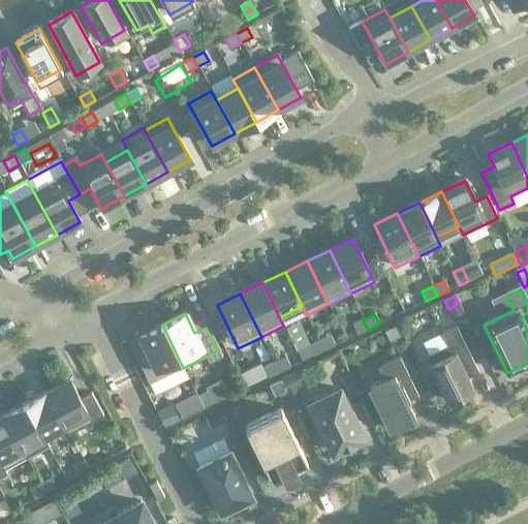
[(356,335),(368,330),(363,320),(352,326),(356,335)]
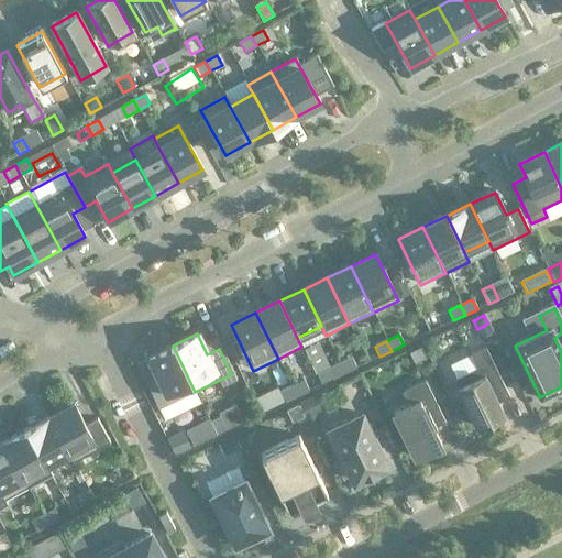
[(173,346),(147,358),(157,379),(146,384),(158,409),(195,392),(173,346)]
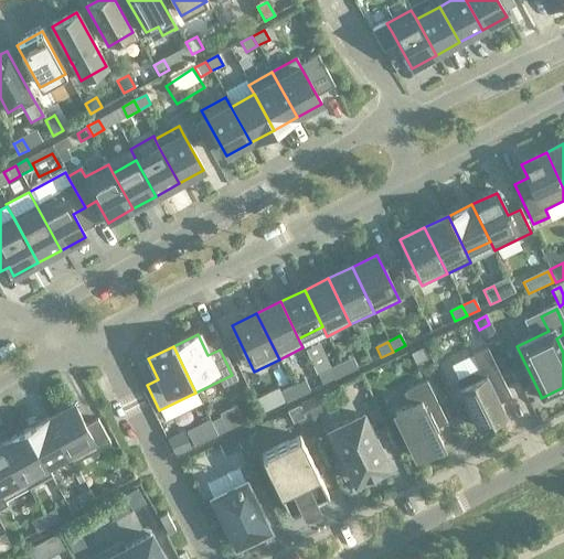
[(415,367),(426,363),(427,362),(419,348),(408,354),(415,367)]
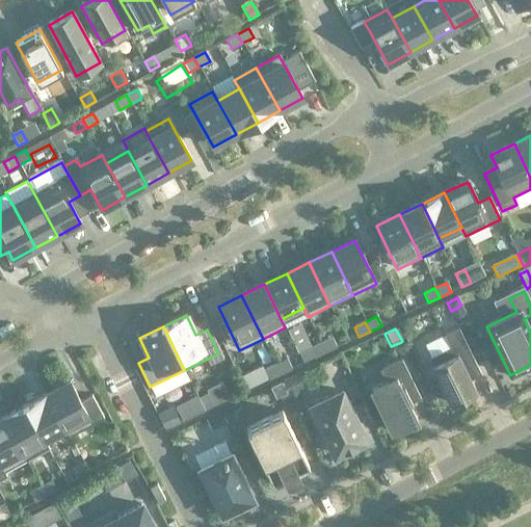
[(458,328),(425,345),(431,359),(428,360),(450,404),(475,393),(470,381),(481,375),(458,328)]
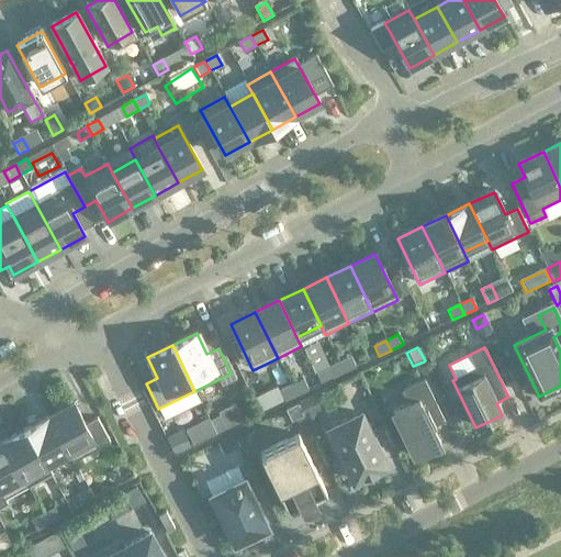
[(344,372),(355,367),(350,357),(338,363),(344,372)]
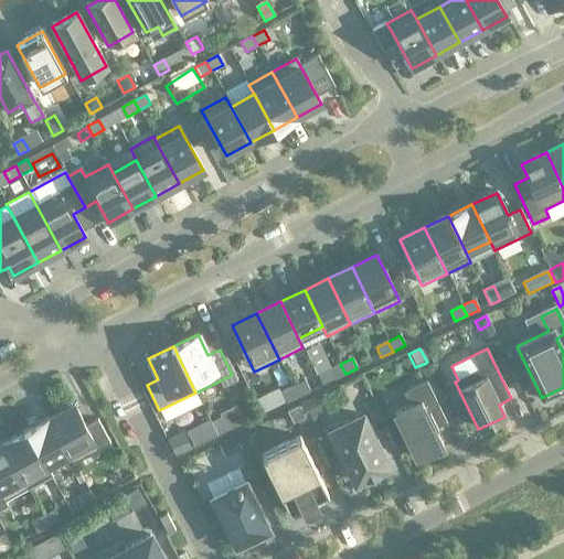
[(333,380),(346,374),(340,364),(328,371),(333,380)]
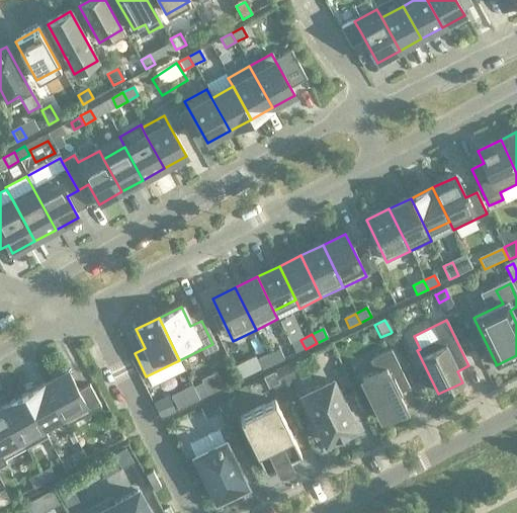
[(272,364),(283,359),(279,350),(268,355),(272,364)]
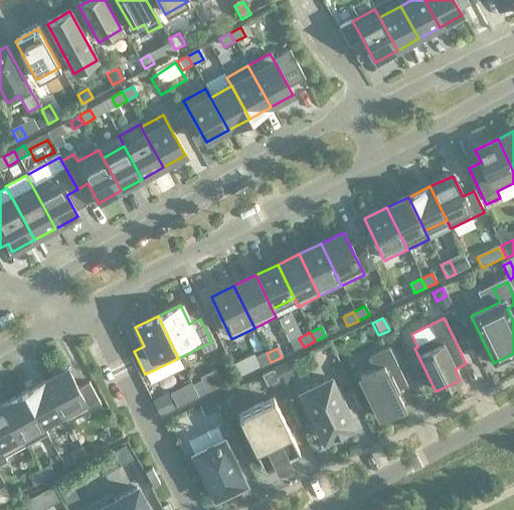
[(388,349),(368,358),(374,371),(359,378),(379,418),(403,407),(395,392),(398,391),(397,389),(405,385),(388,349)]
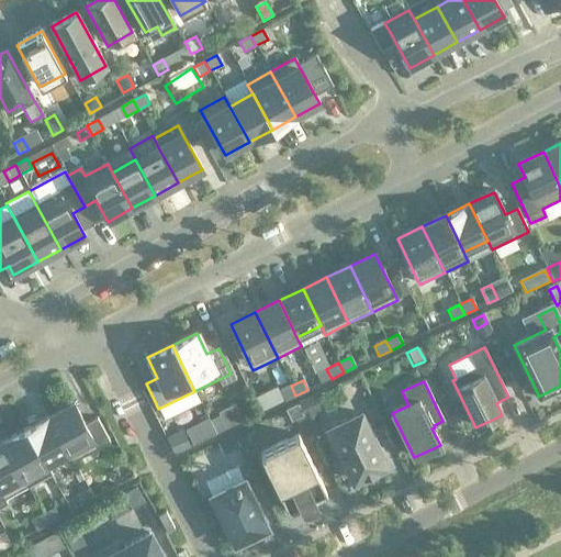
[(284,402),(295,396),(291,386),(279,392),(284,402)]
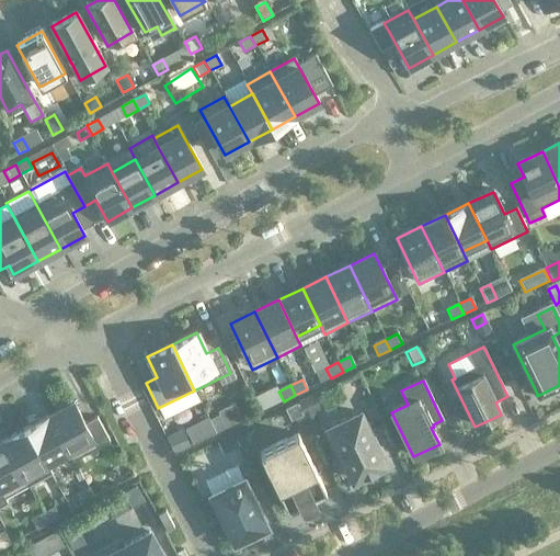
[(298,405),(313,437),(322,433),(312,412),(320,409),(315,397),(298,405)]
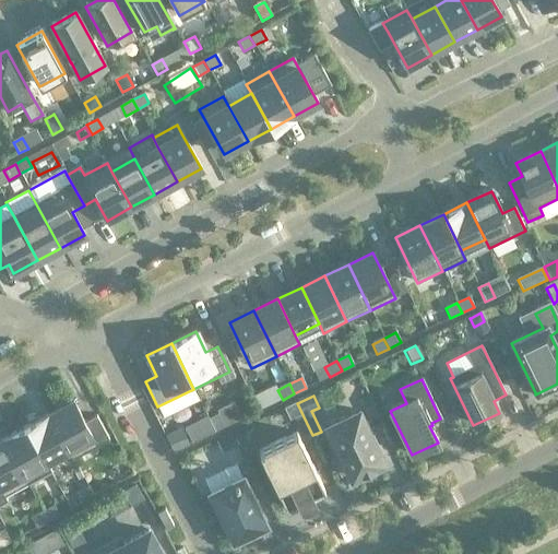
[(84,424),(72,402),(48,415),(68,450),(73,460),(108,440),(96,417),(84,424)]
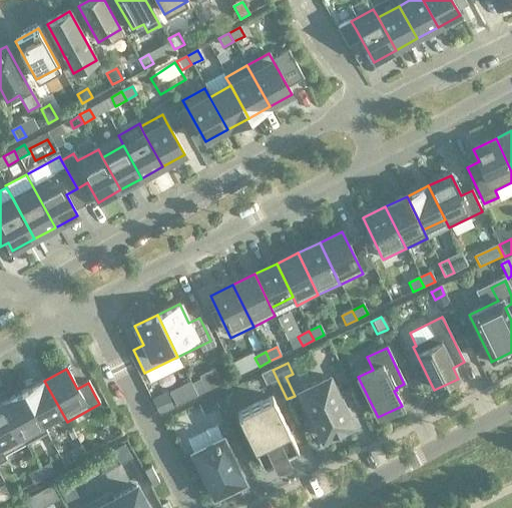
[(266,384),(276,379),(271,369),(261,374),(266,384)]
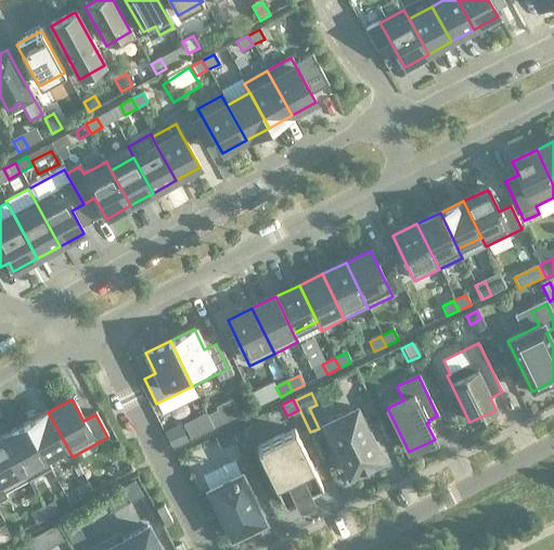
[(216,409),(206,414),(211,425),(221,421),(216,409)]
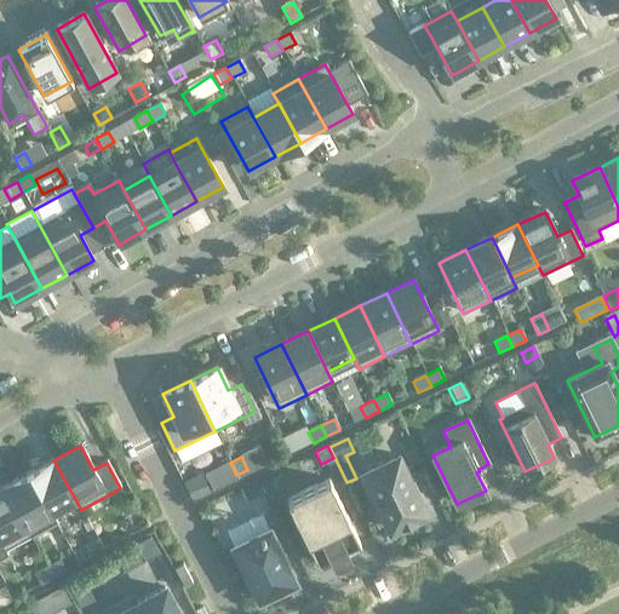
[(414,520),(414,518),(424,514),(397,457),(362,474),(389,531),(400,526),(414,520)]
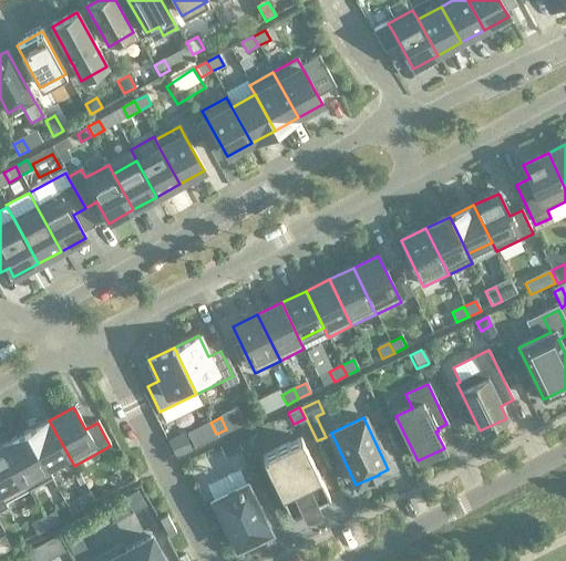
[(45,469),(69,456),(49,421),(26,433),(45,469)]
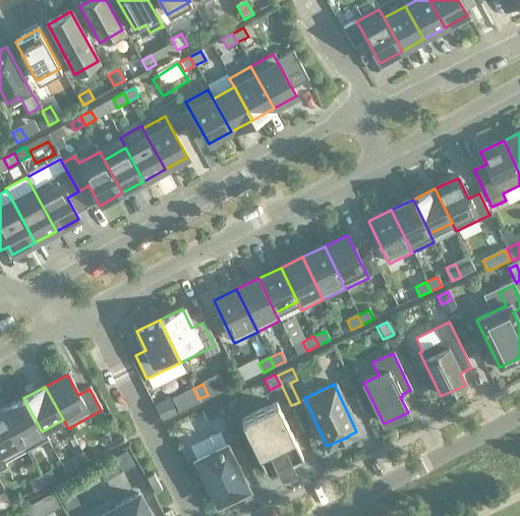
[(192,389),(186,393),(192,406),(199,403),(192,389)]
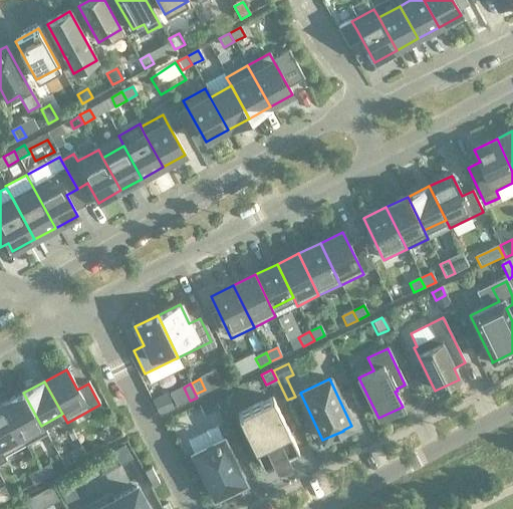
[(41,426),(23,393),(2,405),(20,437),(25,446),(46,434),(41,426)]
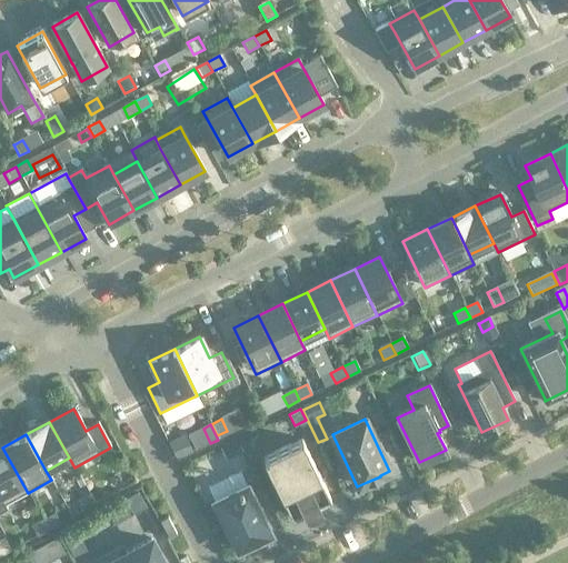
[(180,435),(168,441),(176,456),(188,450),(180,435)]
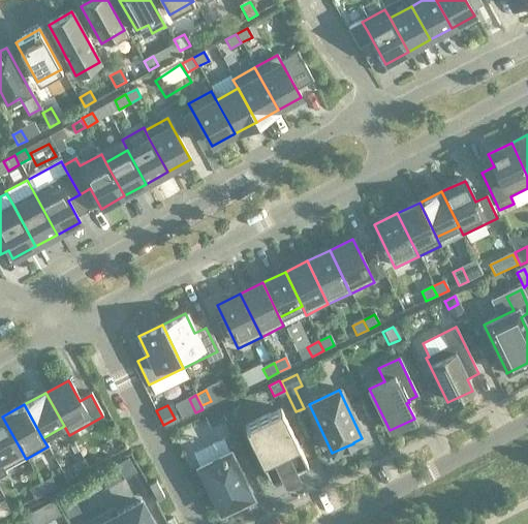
[(210,428),(223,421),(224,421),(219,409),(204,417),(210,428)]
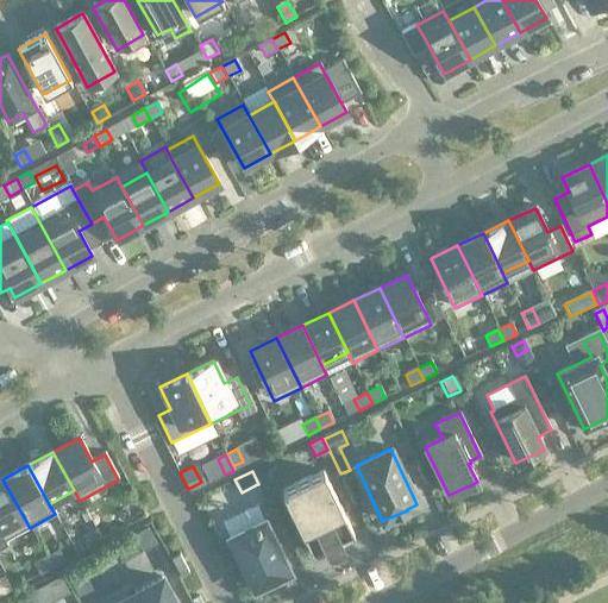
[(323,471),(281,491),(312,554),(352,534),(323,471)]
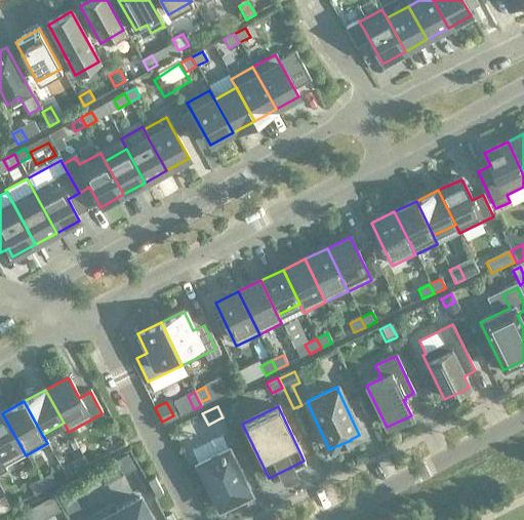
[(26,455),(21,446),(2,413),(0,413),(0,473),(5,471),(3,468),(26,455)]
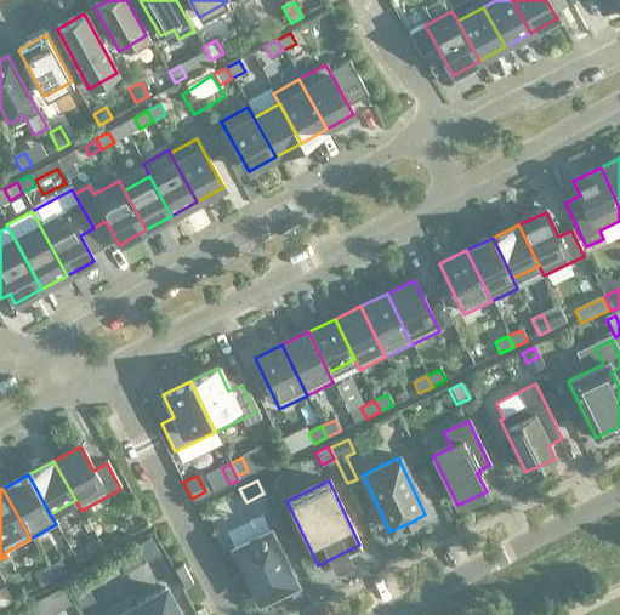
[(269,531),(234,548),(260,601),(294,584),(269,531)]
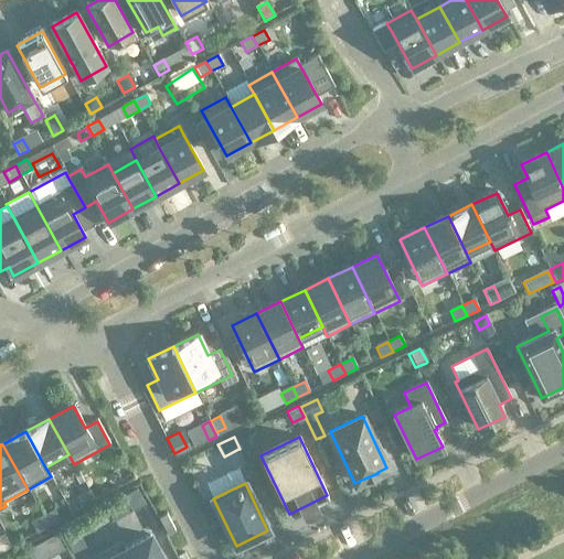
[(137,488),(126,494),(125,495),(132,508),(144,503),(137,488)]
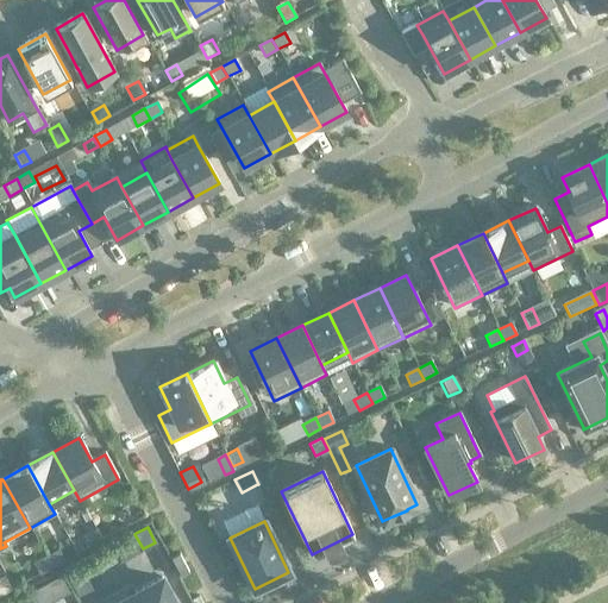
[(83,538),(89,547),(101,541),(96,531),(83,538)]
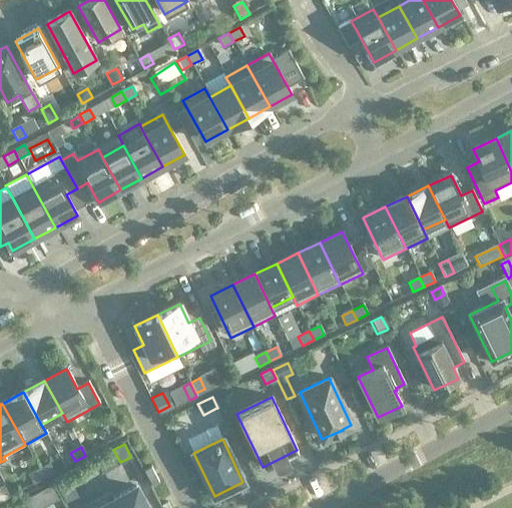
[(38,470),(43,479),(54,473),(49,464),(38,470)]
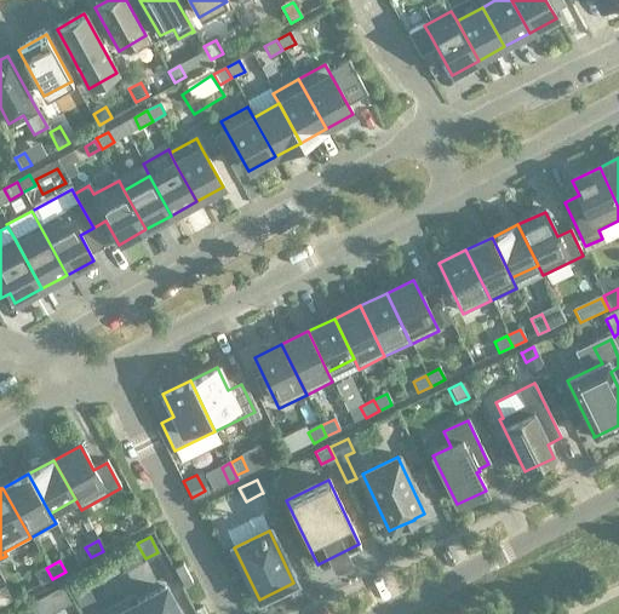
[(191,584),(189,578),(185,572),(182,564),(173,569),(184,589),(191,584)]
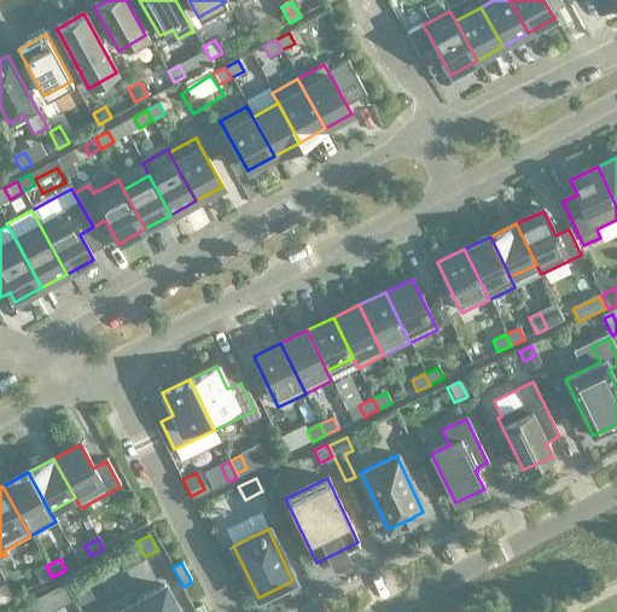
[(40,583),(52,577),(46,566),(34,573),(40,583)]
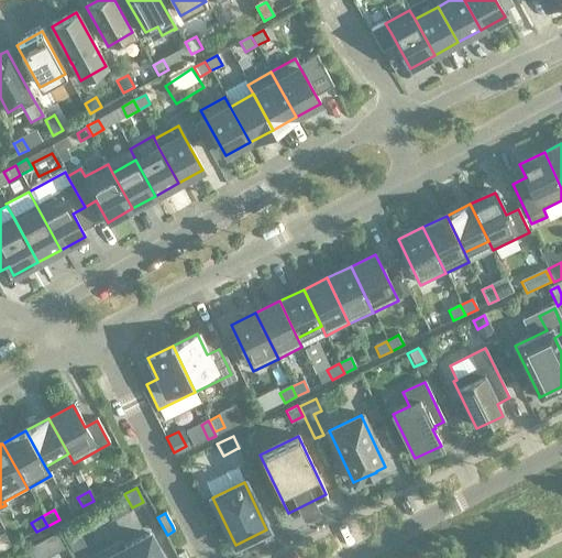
[(76,529),(66,535),(64,536),(73,553),(85,545),(76,529)]
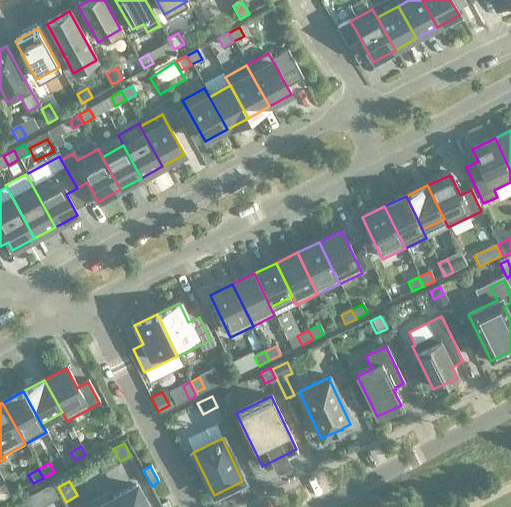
[(50,484),(41,489),(48,502),(57,498),(50,484)]
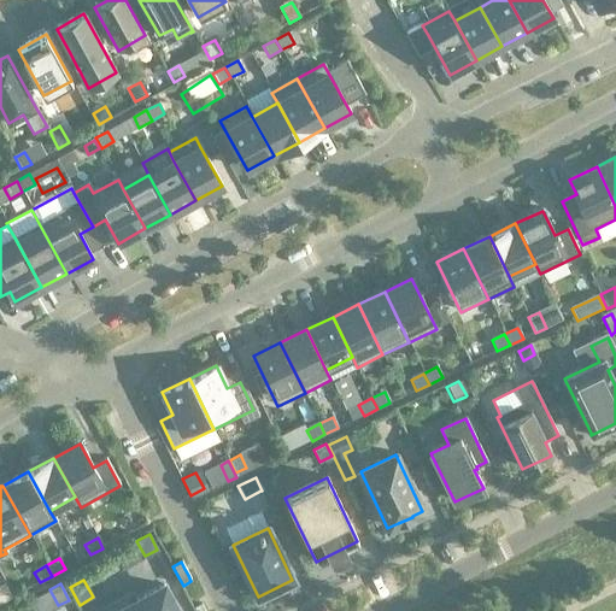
[(130,597),(105,610),(176,610),(163,587),(134,603),(130,597)]
